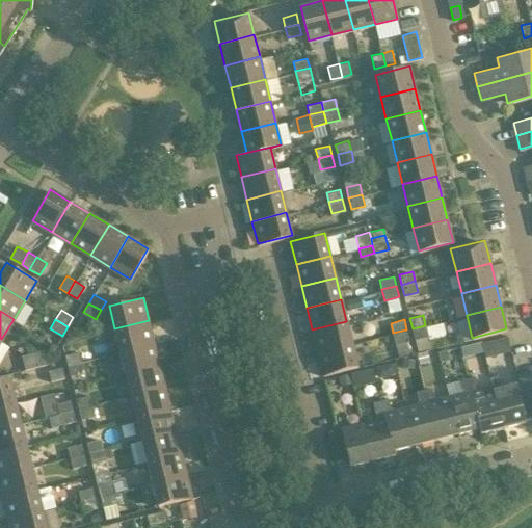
[(120,350),(154,342),(149,320),(114,328),(120,350)]
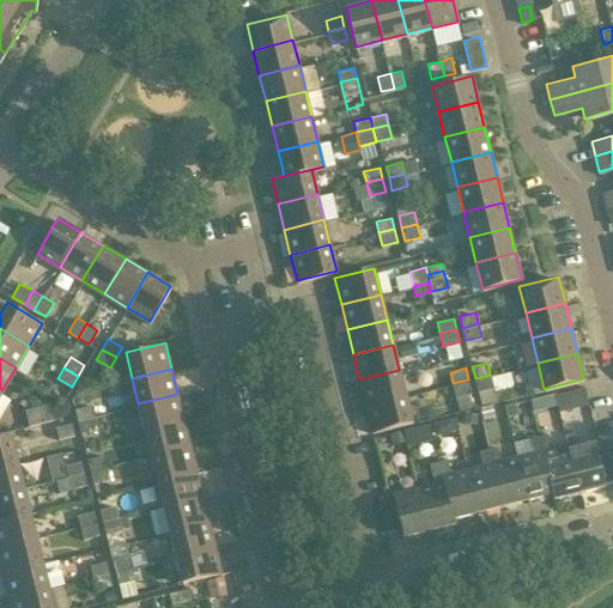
[(366,405),(406,395),(399,370),(359,380),(366,405)]
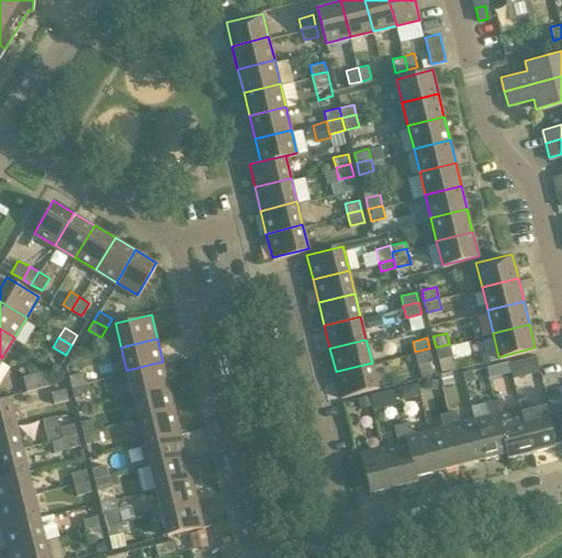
[(449,344),(436,347),(438,358),(452,355),(449,344)]
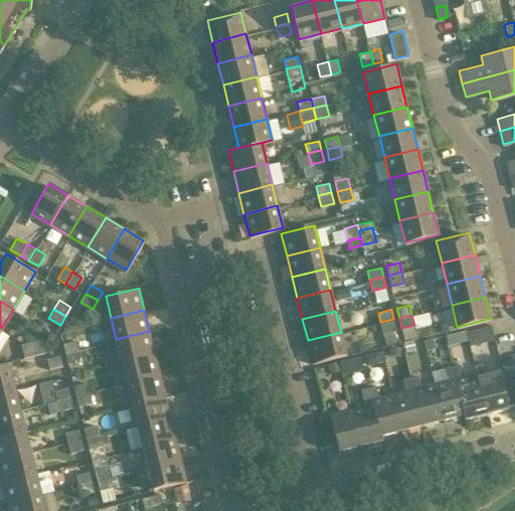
[(393,319),(380,322),(382,332),(396,329),(393,319)]
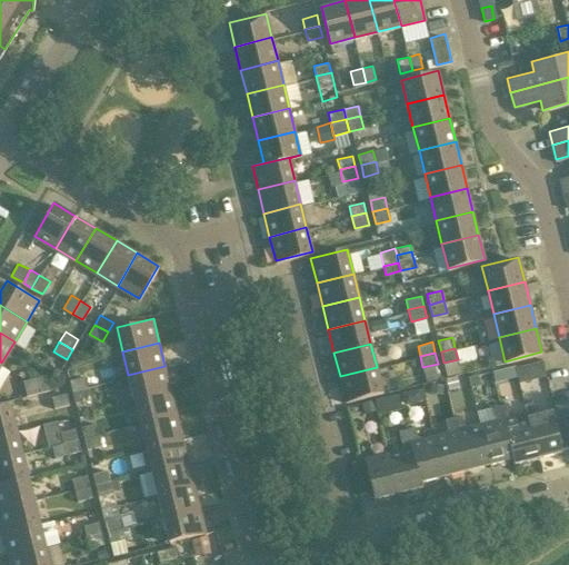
[(542,357),(529,360),(533,376),(547,373),(542,357)]
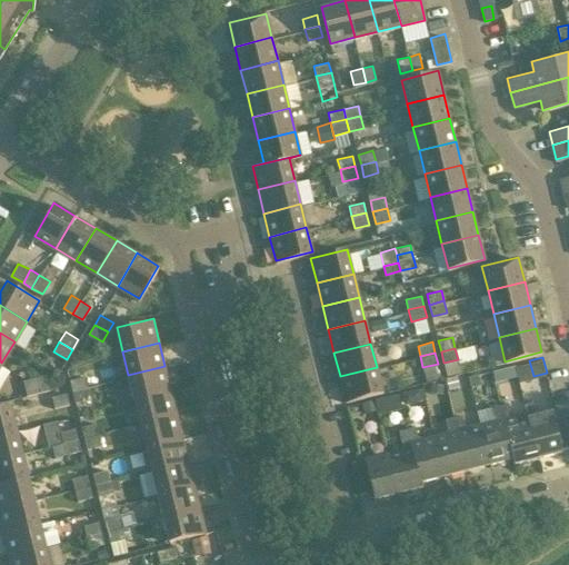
[(133,398),(170,389),(165,366),(128,375),(133,398)]
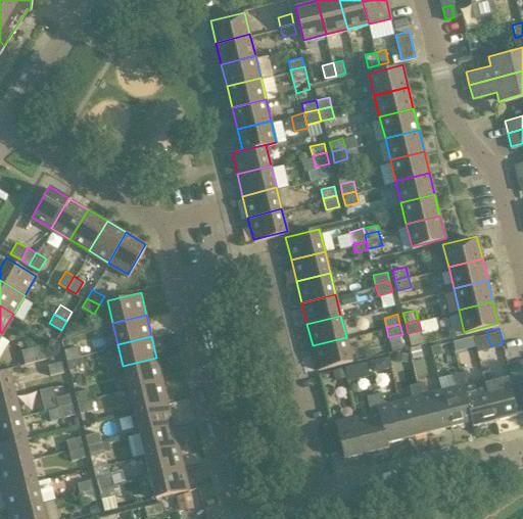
[(346,337),(313,345),(318,368),(351,360),(346,337)]
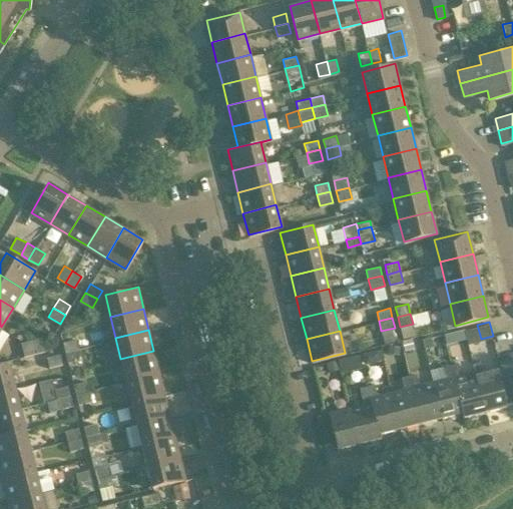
[(422,338),(425,348),(433,346),(431,336),(422,338)]
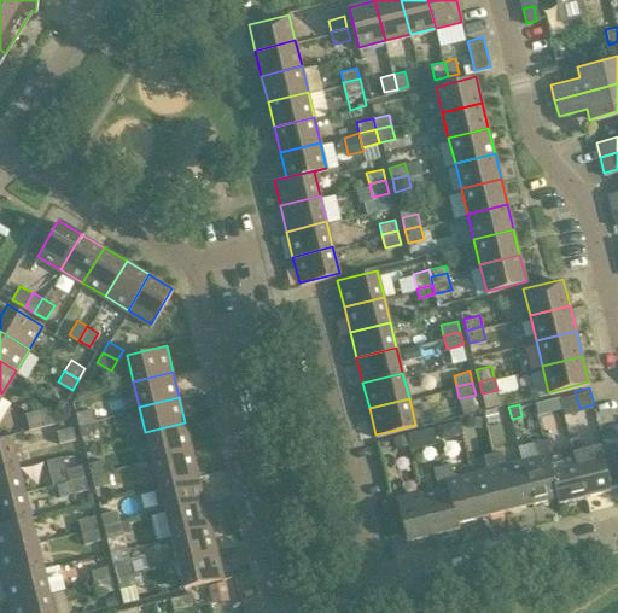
[(30,410),(50,421),(53,421),(48,406),(30,410)]
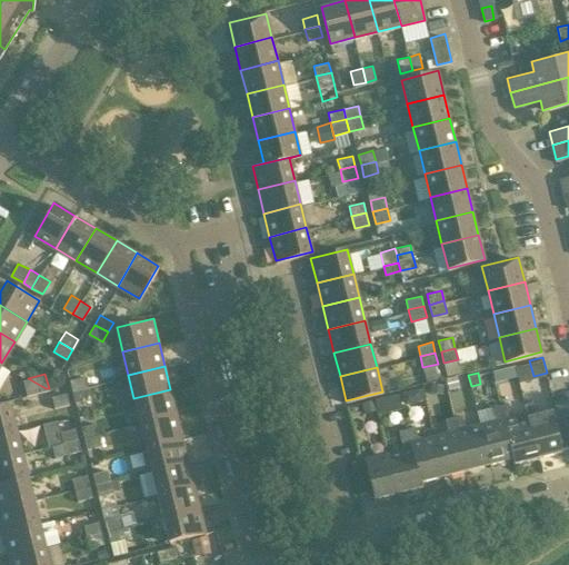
[(450,388),(461,385),(458,374),(448,377),(450,388)]
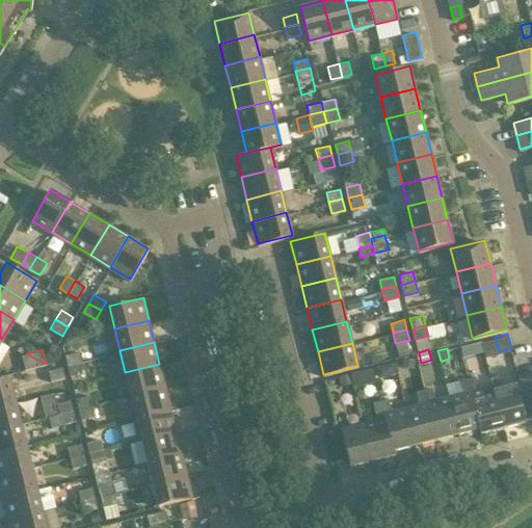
[(68,364),(81,360),(79,351),(65,354),(68,364)]
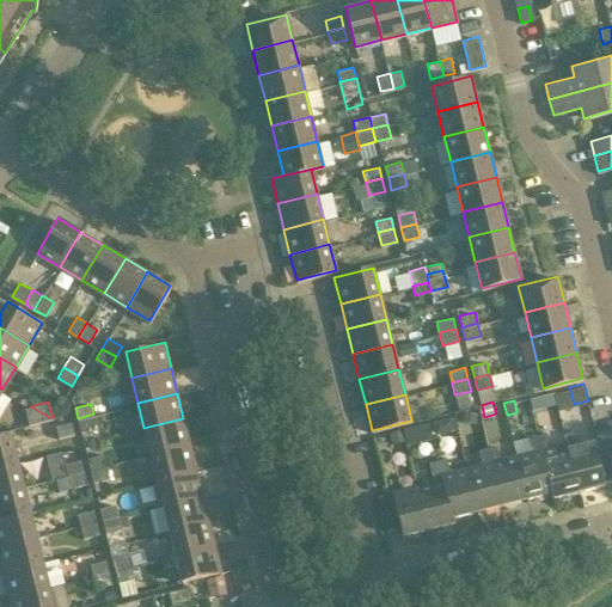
[(49,417),(30,406),(25,408),(30,423),(49,417)]
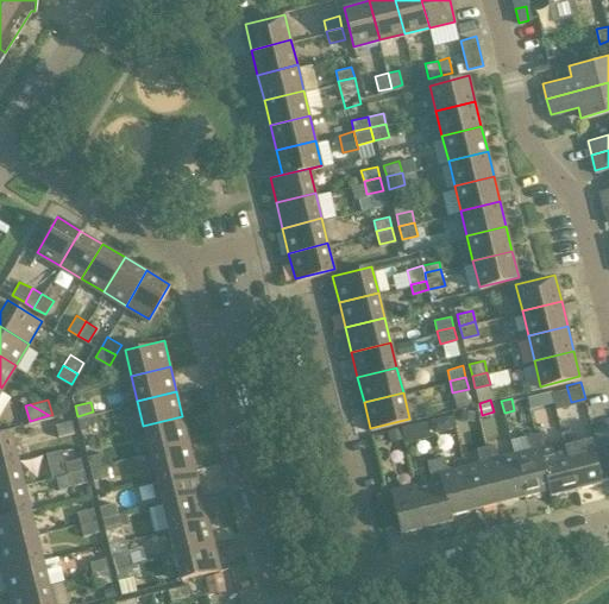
[(475,411),(463,410),(462,420),(473,421),(475,411)]
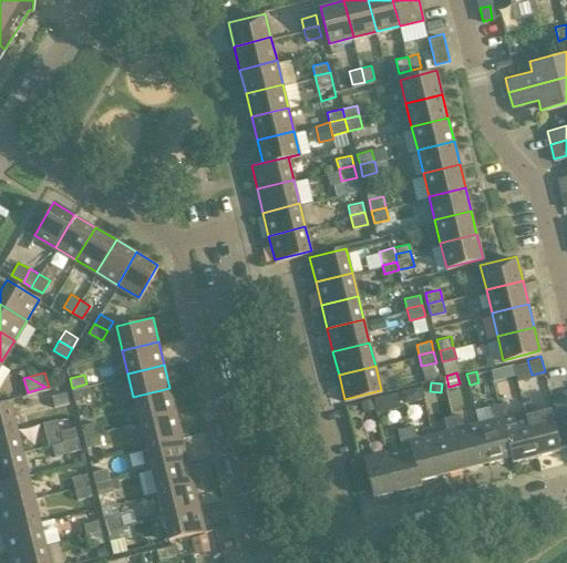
[(86,384),(72,388),(75,400),(90,397),(86,384)]
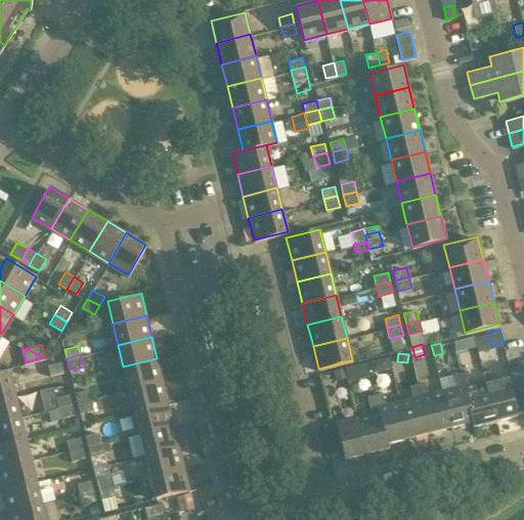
[(372,365),(379,370),(385,367),(389,361),(387,356),(370,360),(372,365)]
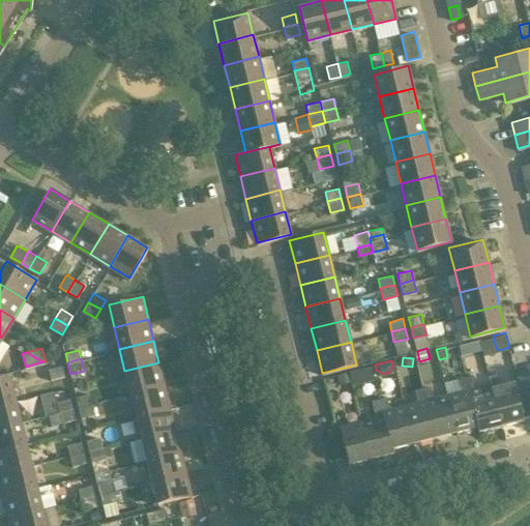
[(130,392),(165,384),(158,362),(124,371),(130,392)]
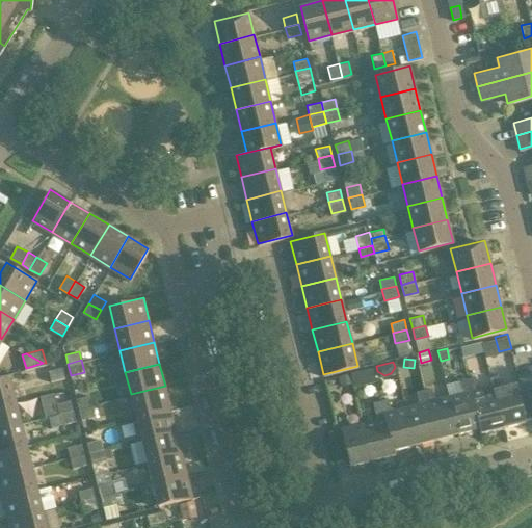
[(62,366),(48,369),(53,392),(68,388),(62,366)]
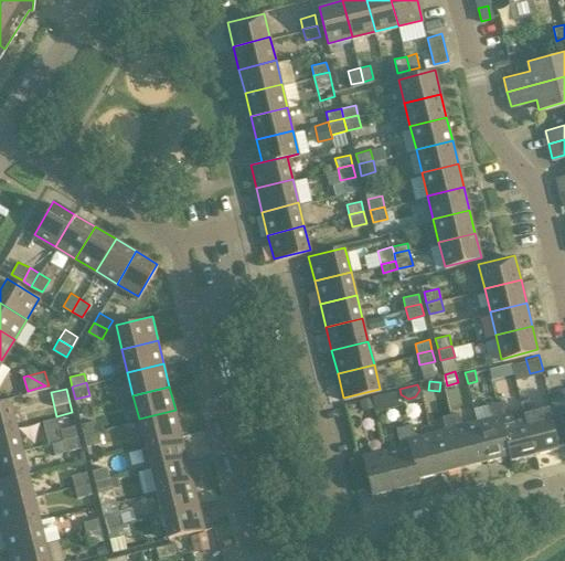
[(376,410),(398,404),(395,391),(373,397),(376,410)]
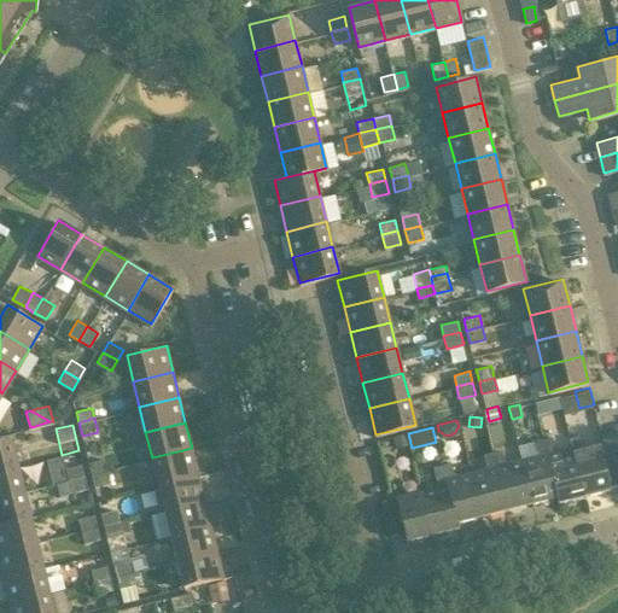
[(396,447),(408,444),(406,432),(392,436),(396,447)]
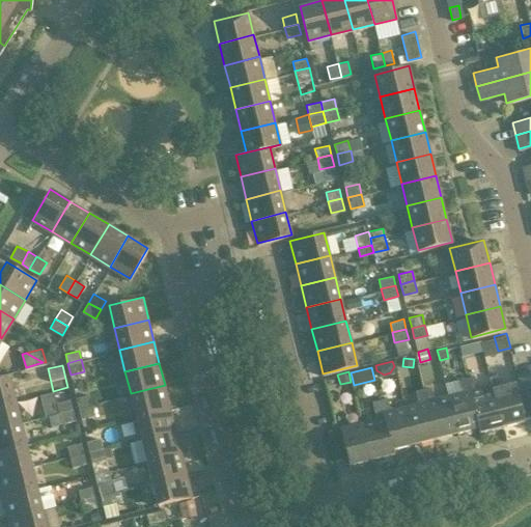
[(530,390),(528,379),(519,381),(501,386),(497,372),(490,375),(491,381),(502,425),(524,419),(524,417),(530,415),(530,390)]
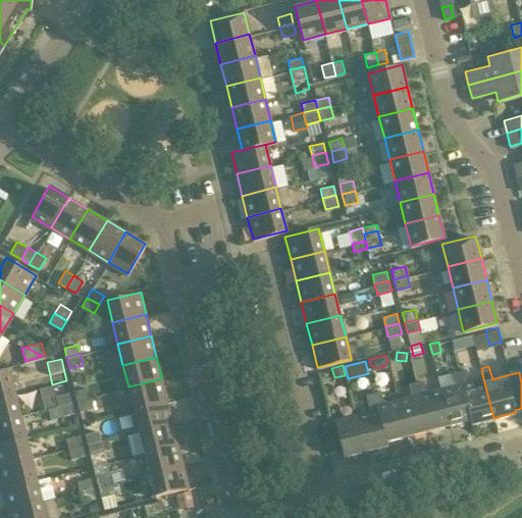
[(482,374),(469,377),(466,368),(459,370),(472,423),(493,418),(482,374)]
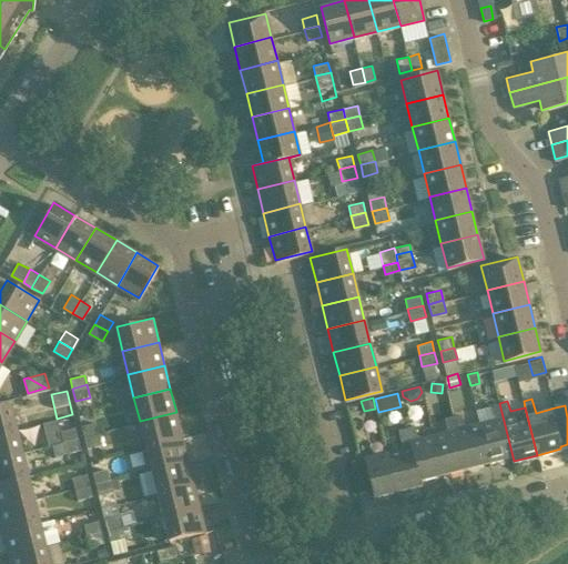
[(0,431),(17,427),(10,403),(0,405),(0,431)]
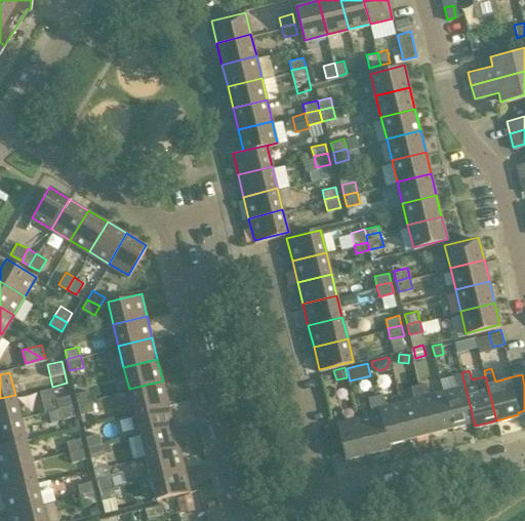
[(440,377),(452,426),(473,421),(474,426),(475,426),(461,372),(440,377)]
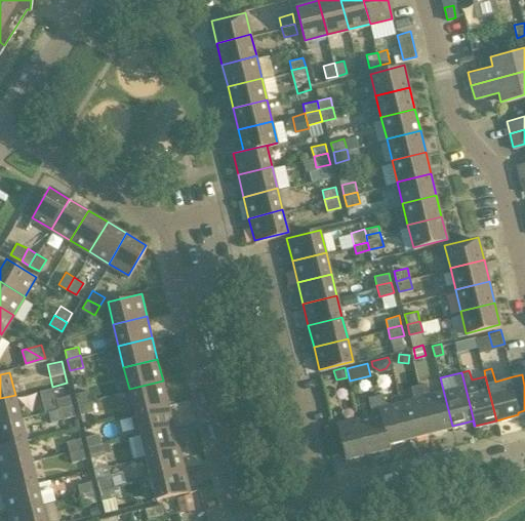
[(418,383),(431,432),(452,426),(440,377),(443,390),(429,393),(426,381),(418,383)]
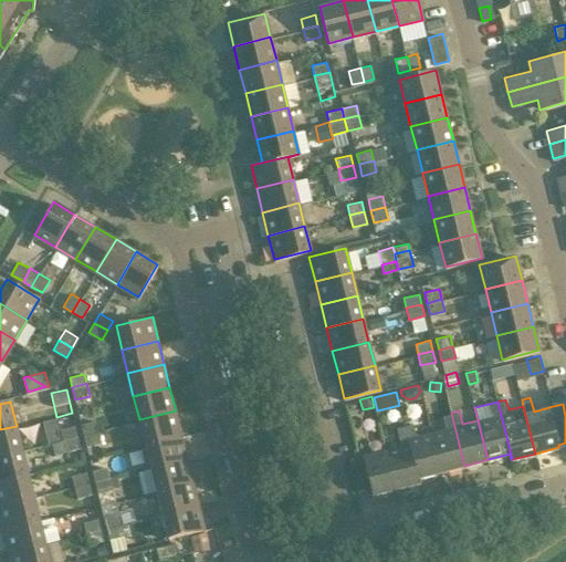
[(145,443),(181,434),(176,410),(139,419),(145,443)]
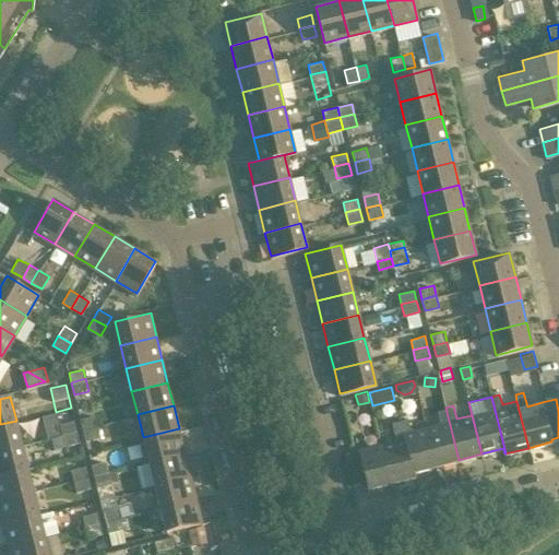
[(426,426),(436,465),(459,460),(445,408),(437,410),(440,423),(426,426)]
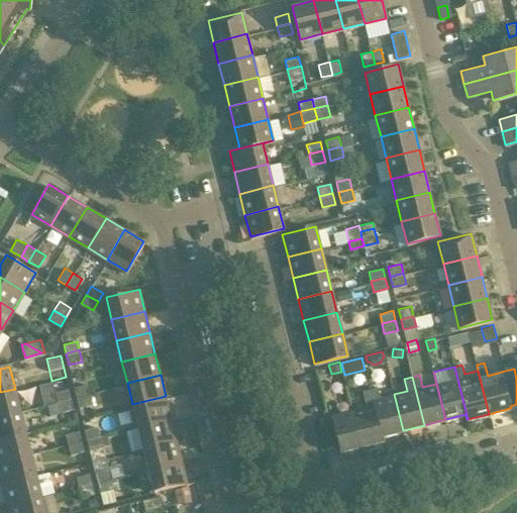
[(77,396),(90,392),(87,383),(75,386),(77,396)]
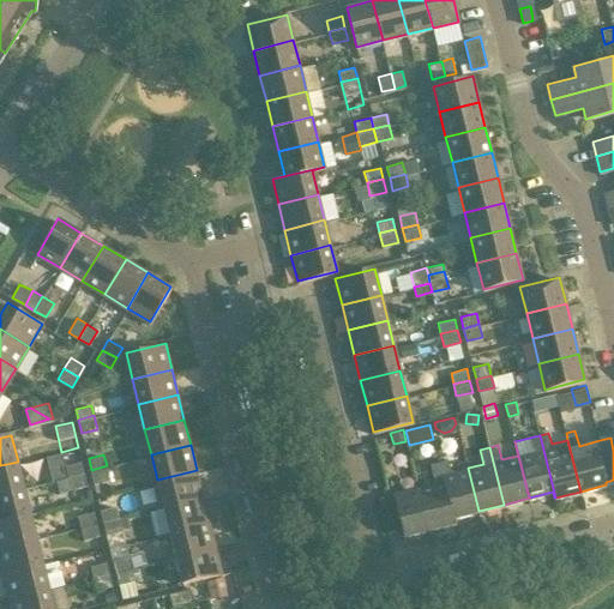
[(439,460),(455,523),(456,523),(455,517),(479,511),(468,468),(452,471),(449,458),(439,460)]
